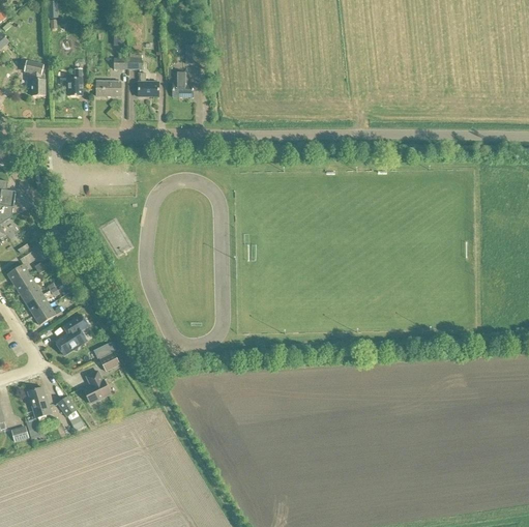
[(84,0),(84,11),(96,11),(95,3),(89,3),(89,0),(84,0)]
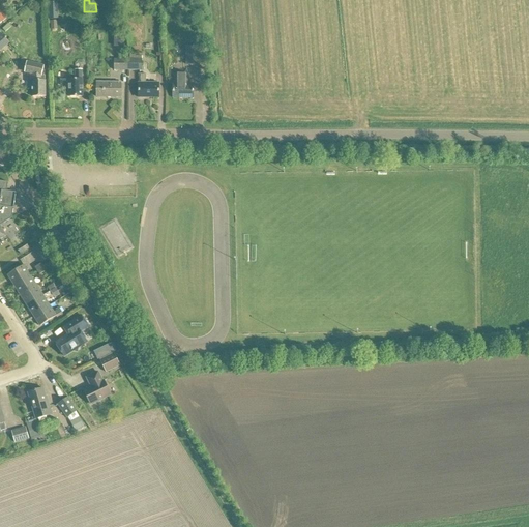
[(112,44),(121,44),(121,32),(112,32),(112,44)]
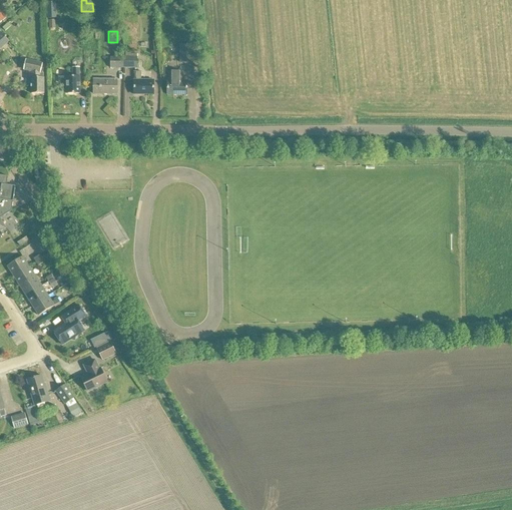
[(192,60),(193,42),(180,42),(180,60),(192,60)]
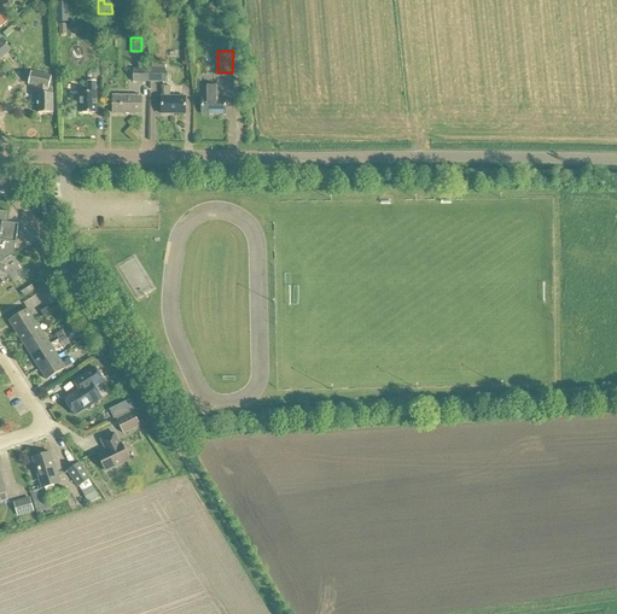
[(149,79),(149,64),(133,64),(133,79),(149,79)]
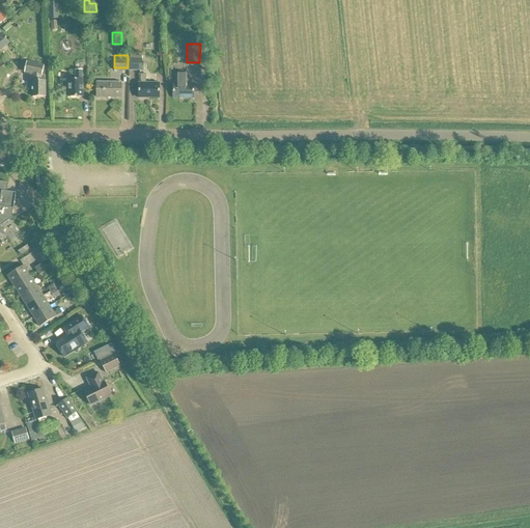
[(128,55),(128,67),(142,67),(141,56),(128,55)]
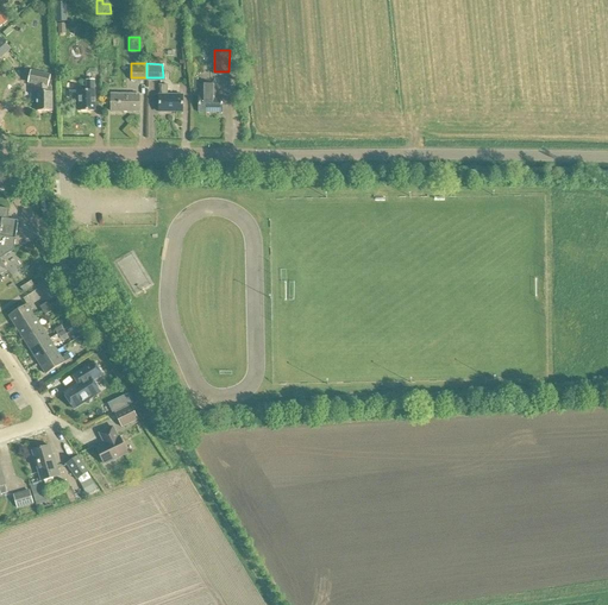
[(50,83),(46,83),(50,73),(31,68),(27,79),(37,82),(37,89),(37,109),(51,108),(51,89),(50,83)]
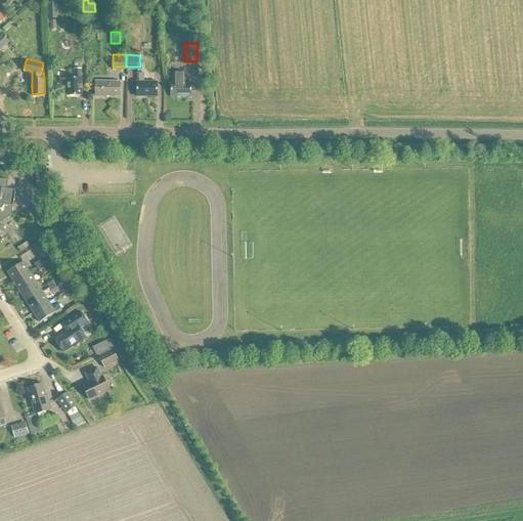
[(68,93),(81,93),(81,76),(81,67),(75,67),(74,76),(68,76),(68,93)]
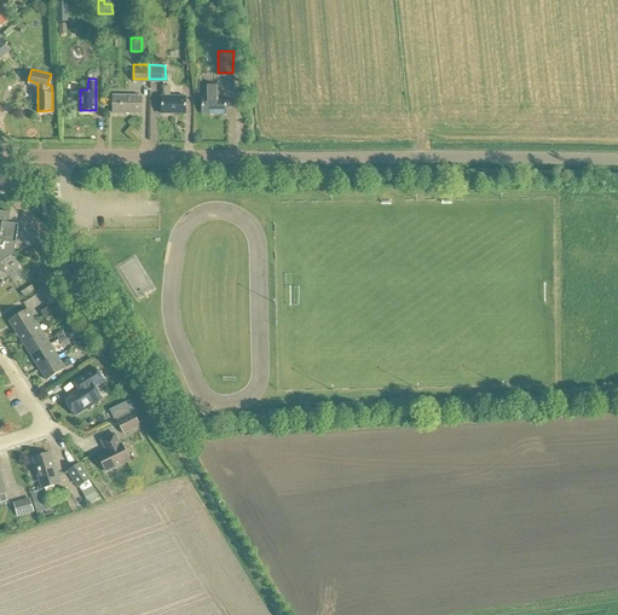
[(169,83),(162,83),(156,83),(155,93),(162,93),(161,110),(185,111),(185,94),(169,94),(169,83)]
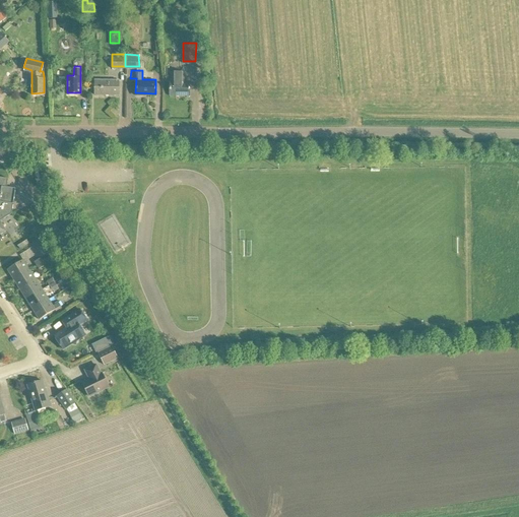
[(171,70),(171,79),(170,79),(170,93),(189,93),(189,79),(184,79),(184,70),(171,70)]
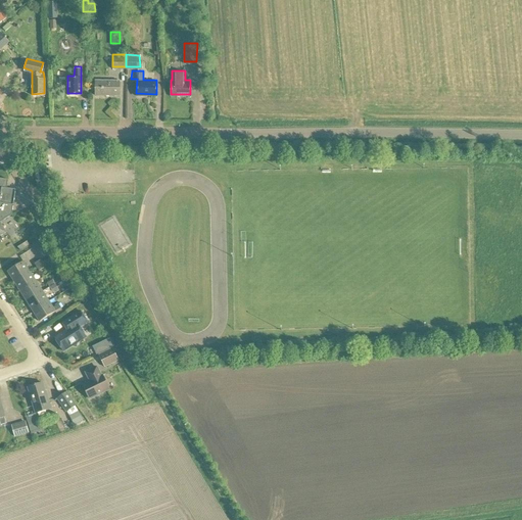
[(119,94),(120,80),(95,79),(95,93),(119,94)]
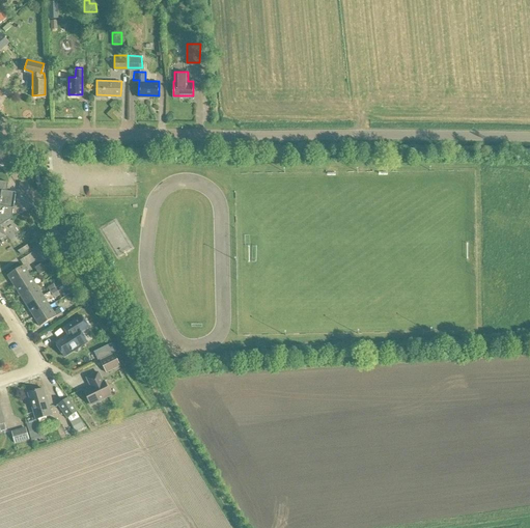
[(0,237),(4,234),(0,227),(0,222),(11,217),(16,191),(6,190),(8,181),(0,179),(0,237)]
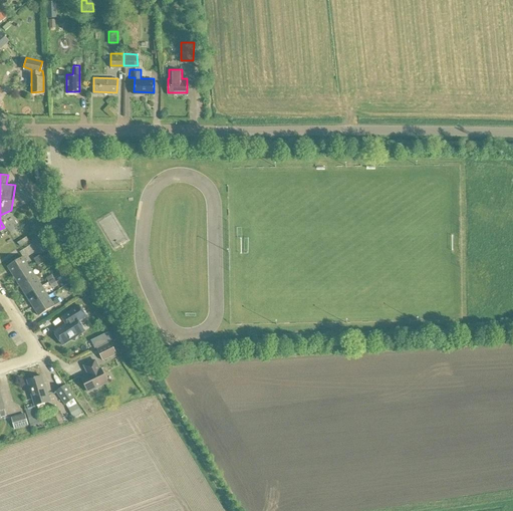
[(12,274),(27,265),(21,255),(6,265),(12,274)]
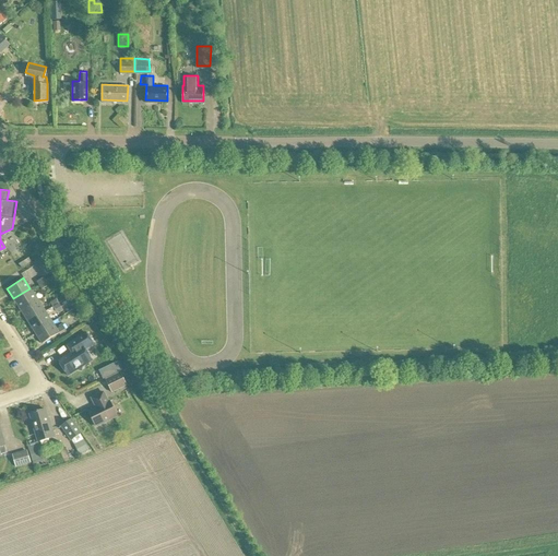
[(20,309),(36,299),(30,288),(13,298),(20,309)]
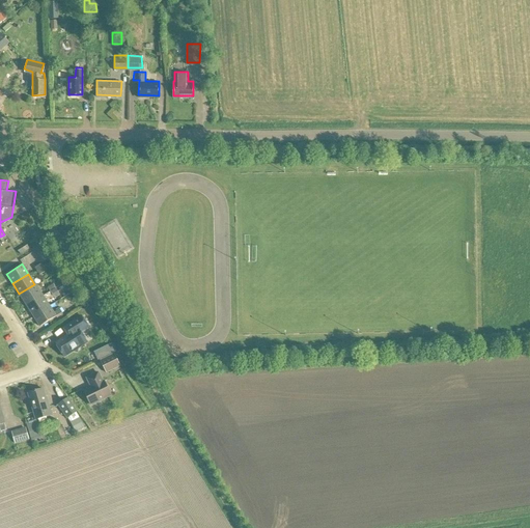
[(26,304),(42,294),(34,284),(19,294),(26,304)]
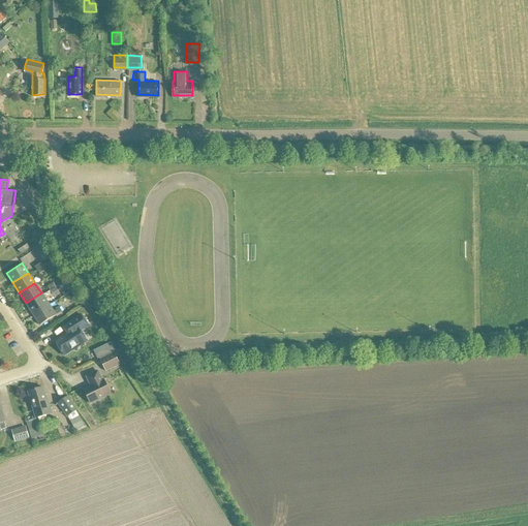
[(32,313),(48,303),(41,292),(26,303),(32,313)]
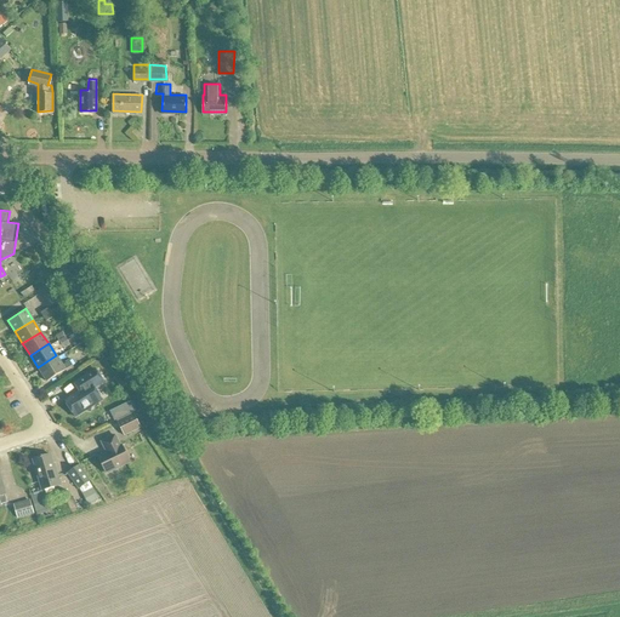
[(56,355),(38,367),(45,380),(70,363),(68,359),(61,364),(56,355)]
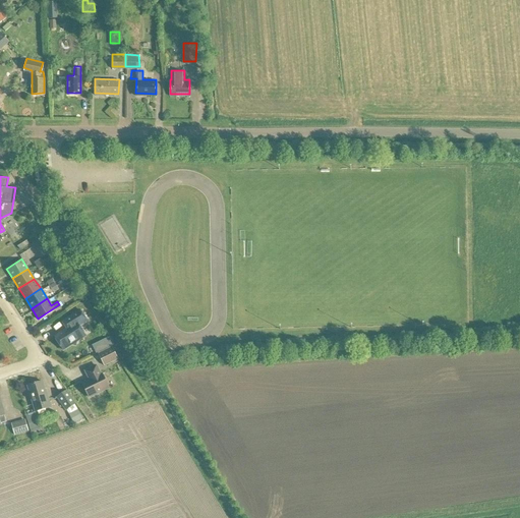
[(73,343),(75,339),(83,334),(77,324),(84,319),(78,308),(61,320),(65,327),(53,334),(61,348),(70,342),(73,343)]
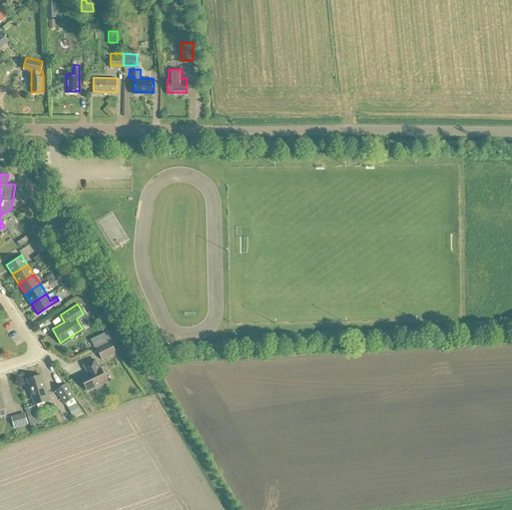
[(110,337),(106,329),(98,333),(102,341),(110,337)]
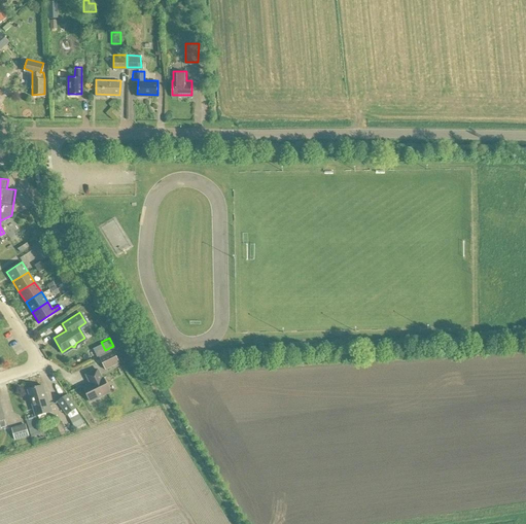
[(98,355),(104,368),(118,361),(112,348),(98,355)]
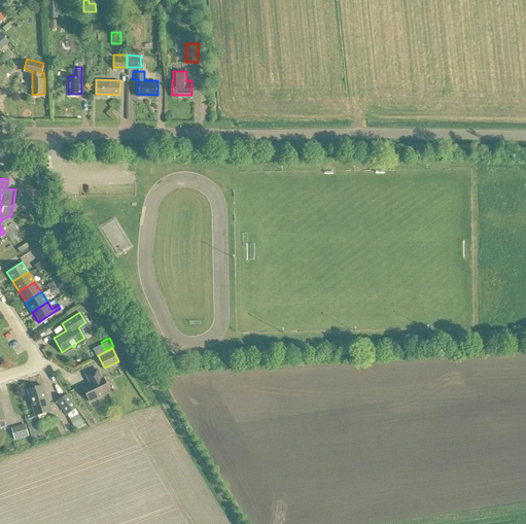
[(89,399),(108,390),(101,376),(100,377),(96,368),(84,373),(89,382),(81,386),(89,399)]
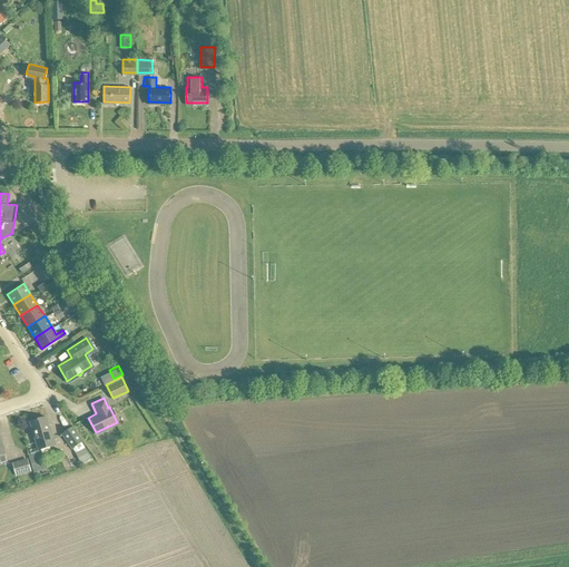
[(37,448),(54,443),(49,428),(48,428),(45,416),(28,420),(37,448)]
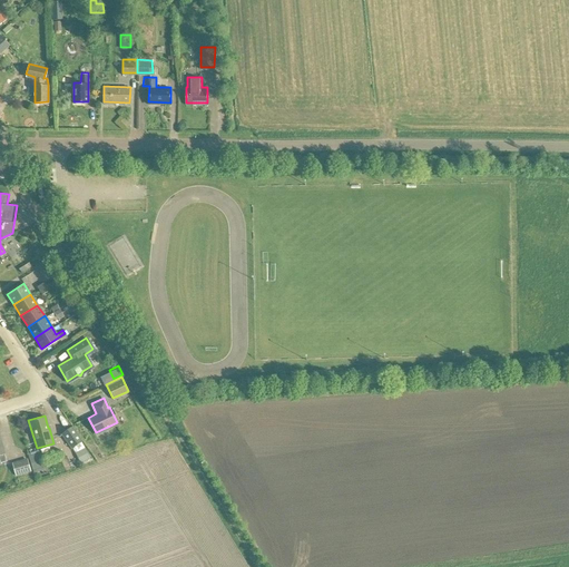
[(70,447),(80,440),(81,439),(71,424),(60,432),(70,447)]
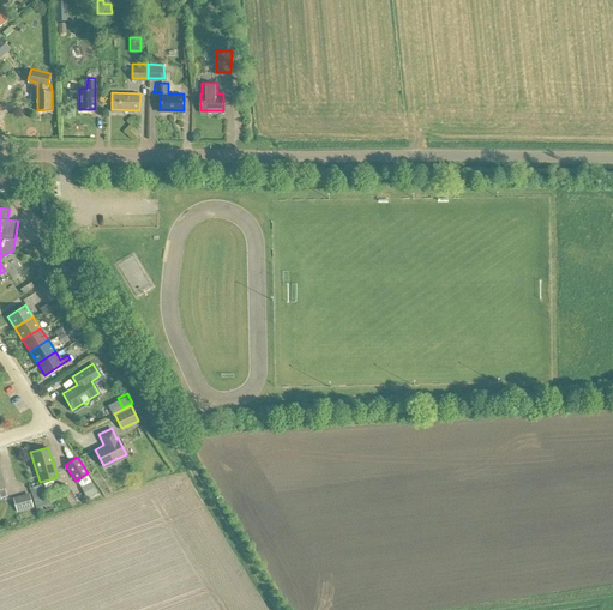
[(28,493),(12,496),(16,508),(31,505),(28,493)]
